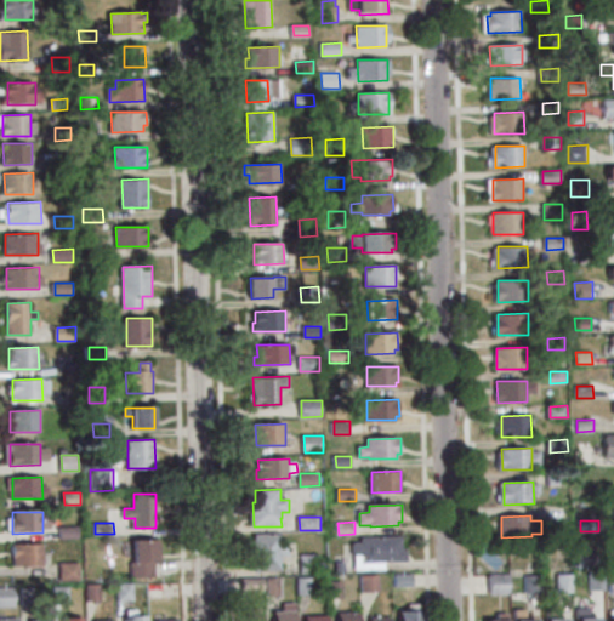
[(62,527),(79,527),(79,537),(62,537),(62,527)]
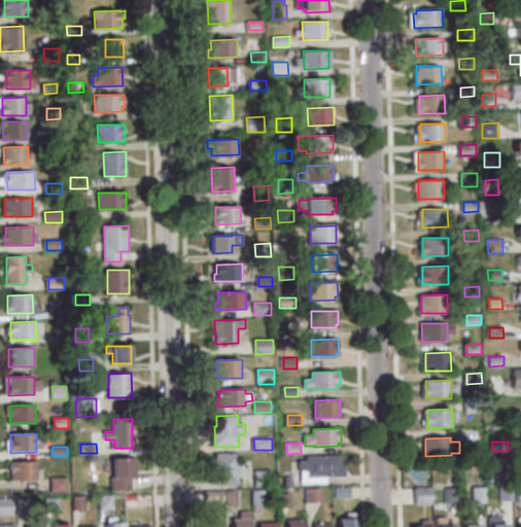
[(238,453),(239,461),(245,461),(246,471),(239,471),(239,483),(218,484),(217,453),(238,453)]
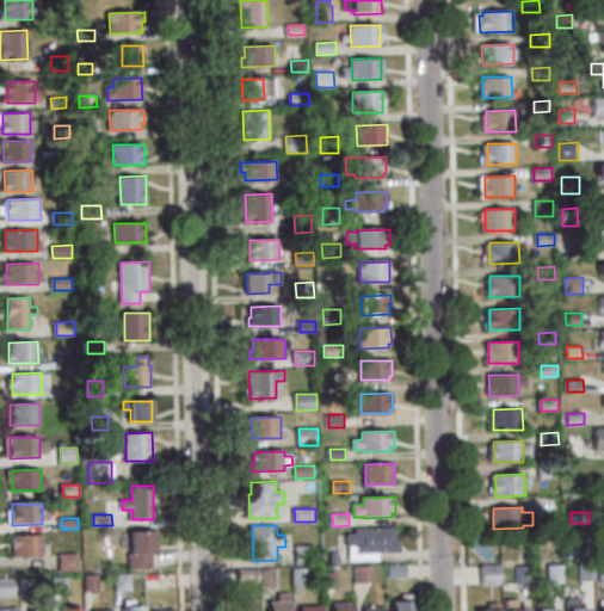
[(395,528),(396,541),(400,541),(401,551),(357,553),(357,544),(349,545),(349,535),(357,535),(357,529),(395,528)]
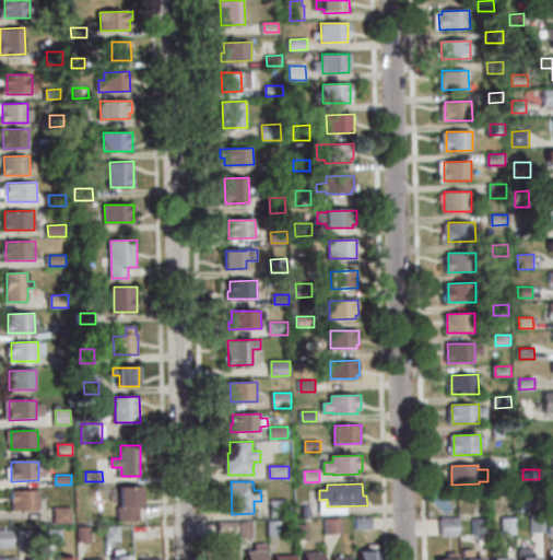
[(121,488),(141,488),(141,506),(139,506),(139,518),(119,518),(119,508),(121,508),(121,488)]
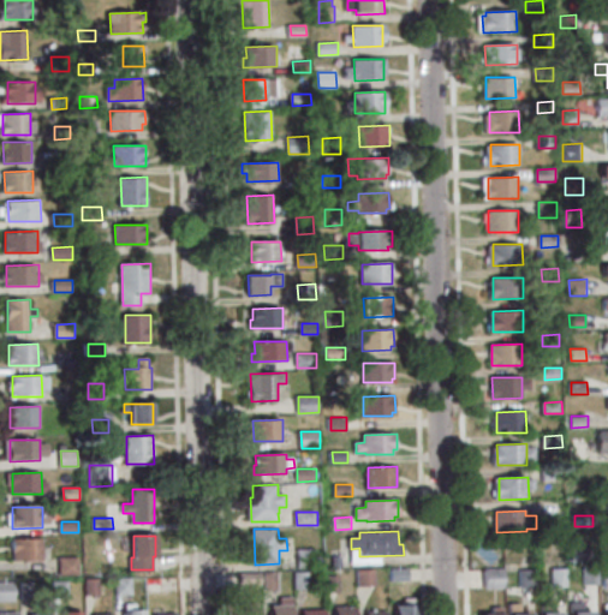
[(15,539),(43,538),(45,560),(15,560),(15,539)]
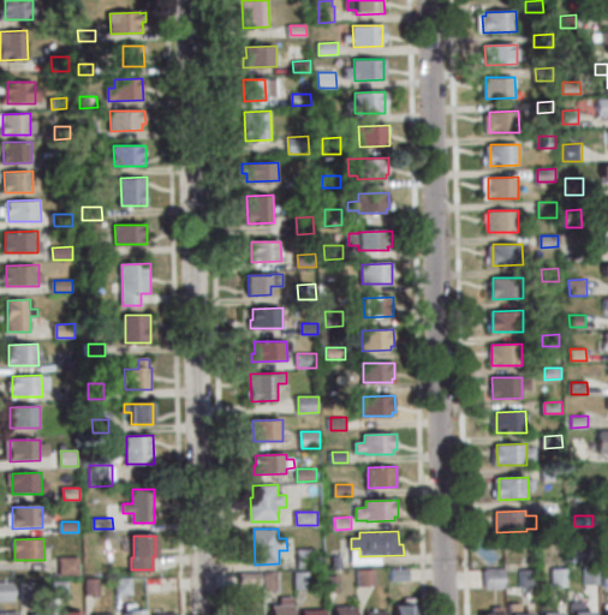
[(592,561),(574,561),(574,548),(592,548),(592,561)]
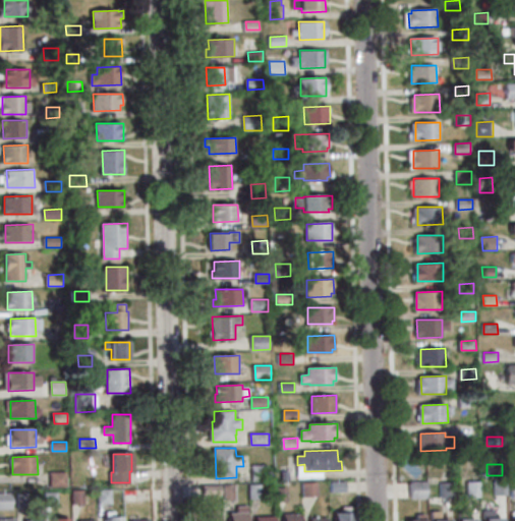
[(253,465),(269,465),(270,479),(253,479),(253,465)]
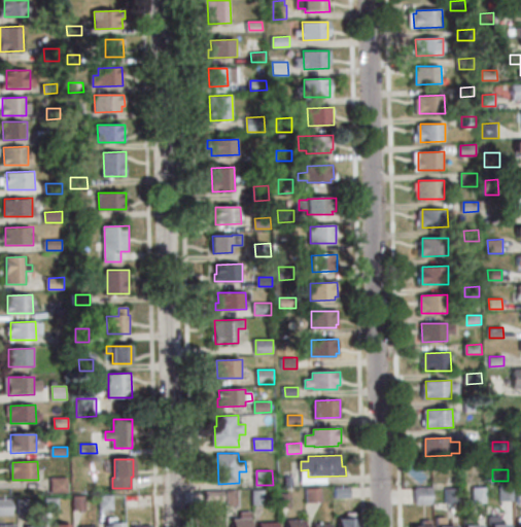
[(53,478),(69,478),(69,491),(53,492),(53,478)]
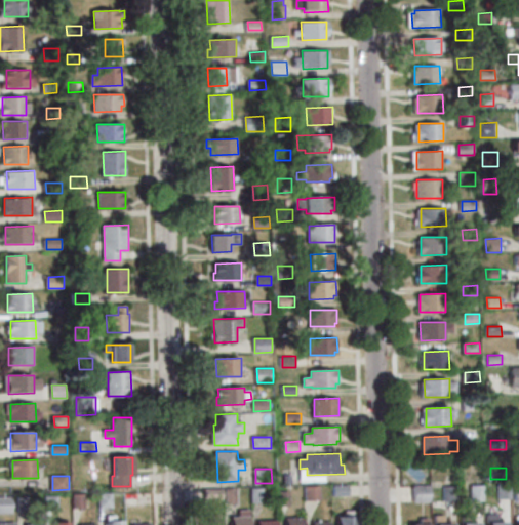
[(501,499),(501,485),(513,484),(513,499),(501,499)]
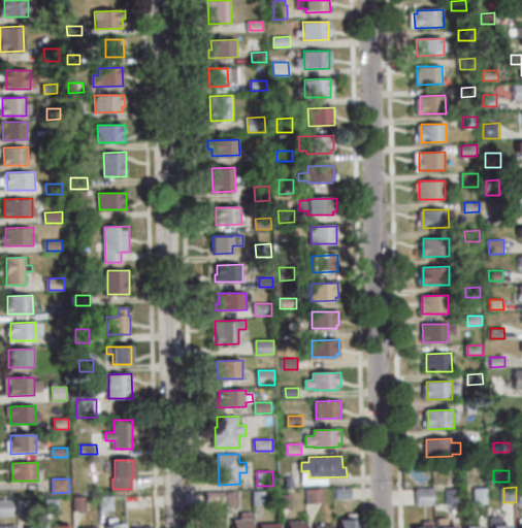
[(337,499),(337,489),(352,488),(353,499),(337,499)]
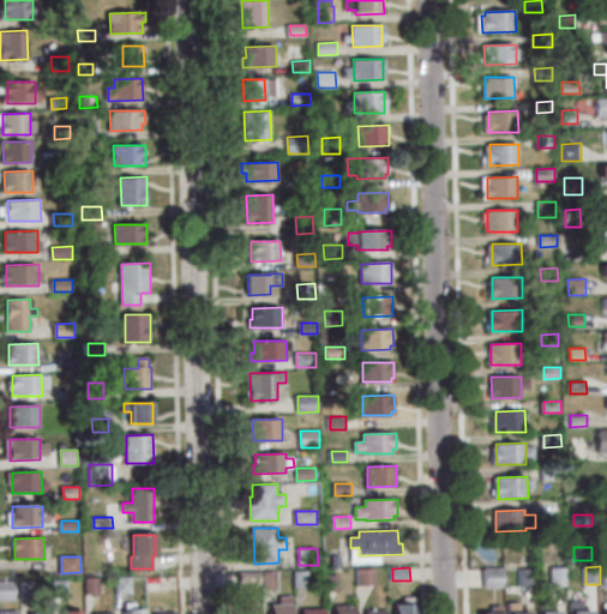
[(486,588),(486,569),(504,567),(505,588),(486,588)]
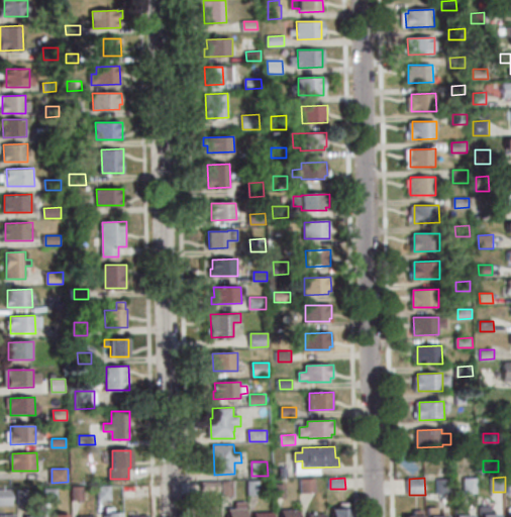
[(439,479),(452,479),(452,493),(440,493),(439,479)]
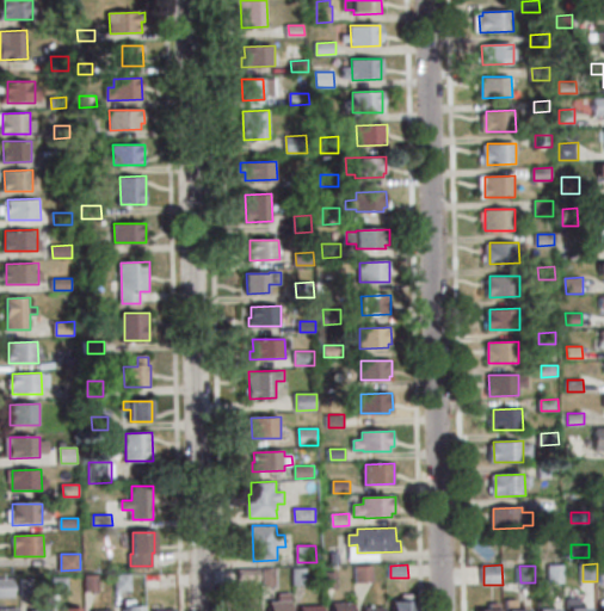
[(550,584),(549,566),(565,566),(566,582),(550,584)]
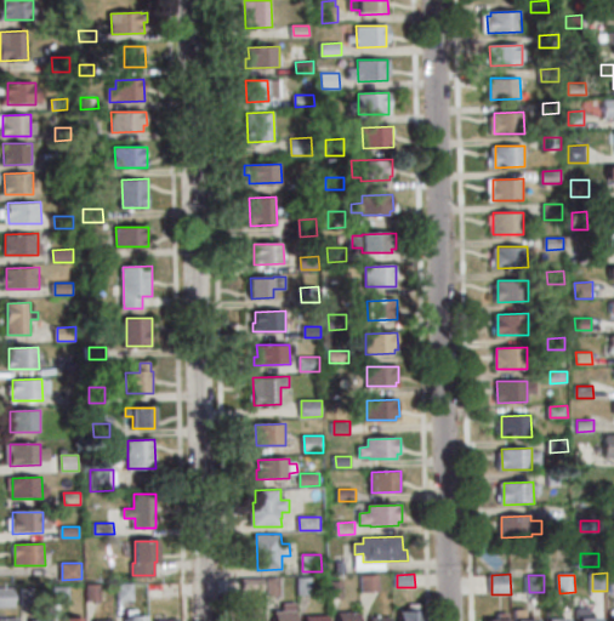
[(363,576),(380,576),(380,591),(363,592),(363,576)]
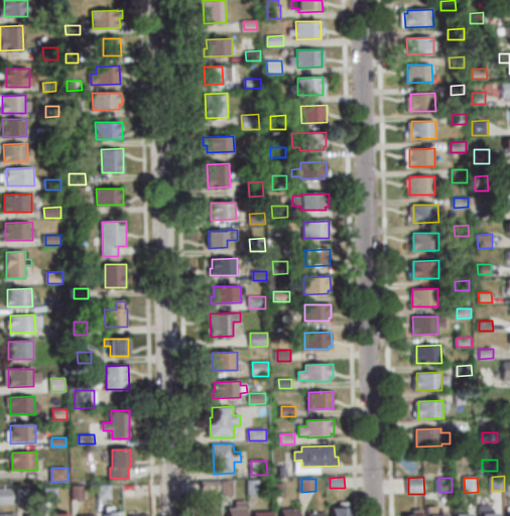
[(224,495),(224,481),(234,480),(234,495),(224,495)]
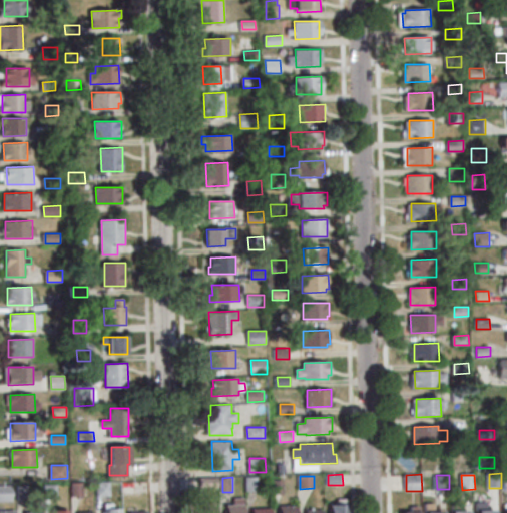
[(261,477),(262,491),(247,492),(246,477),(261,477)]
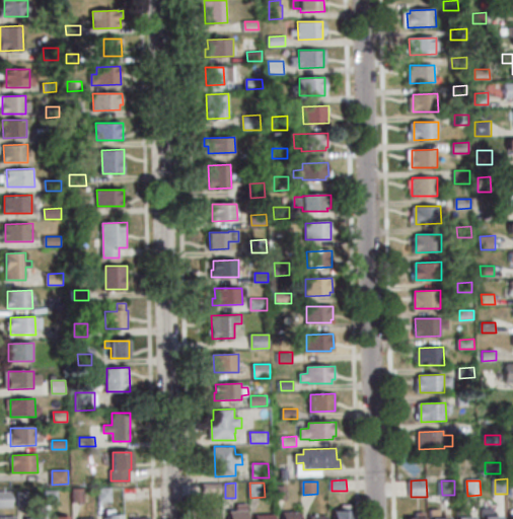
[(203,485),(221,484),(222,495),(204,495),(203,485)]
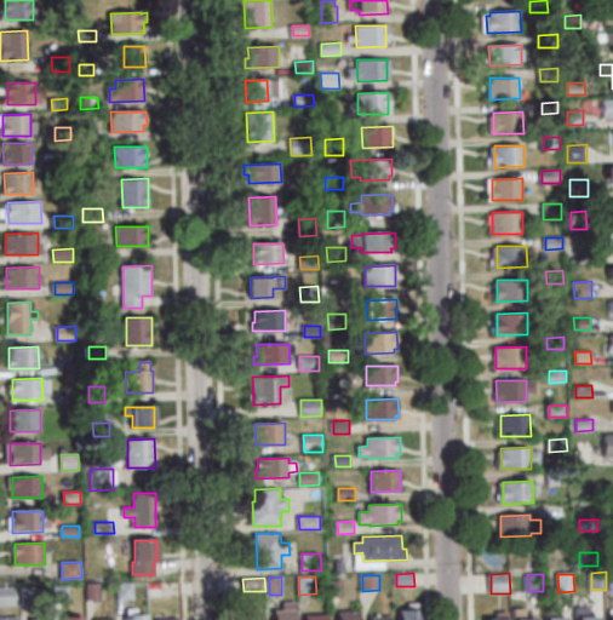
[(331,597),(331,580),(343,580),(344,597),(331,597)]
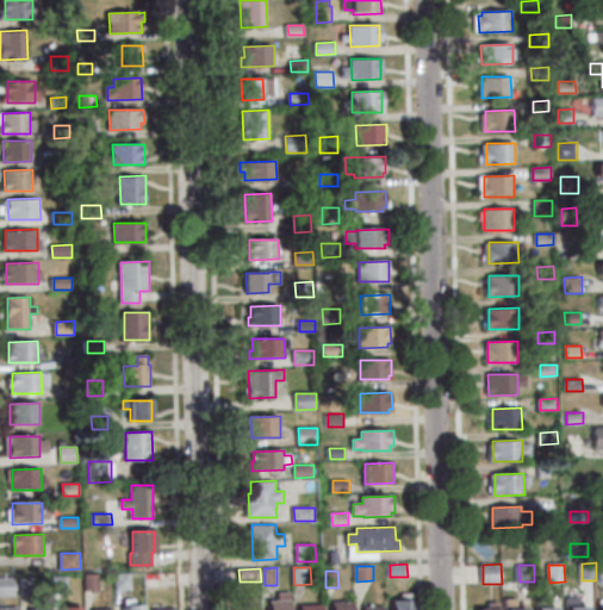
[(132,573),(132,590),(117,590),(117,573),(132,573)]
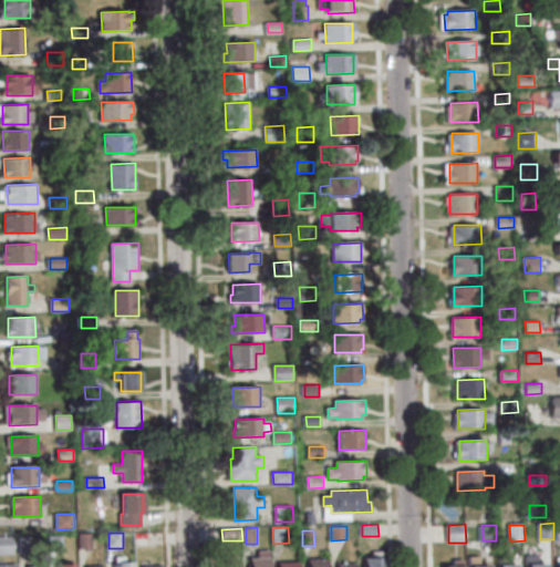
[(93,549),(81,549),(81,534),(93,534),(93,549)]
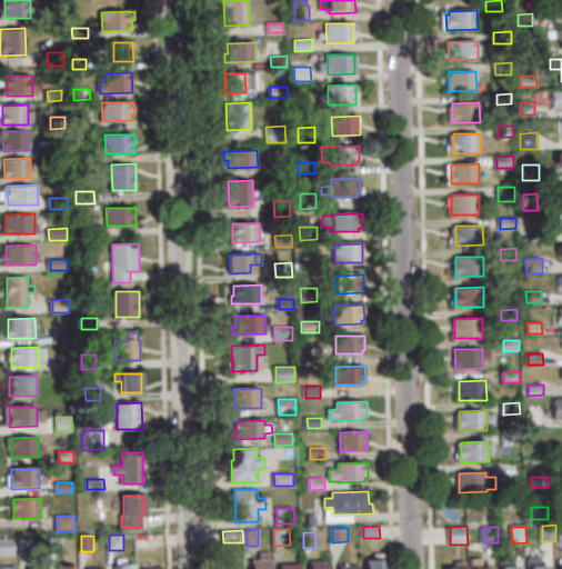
[(0,538),(13,538),(14,556),(0,556),(0,538)]
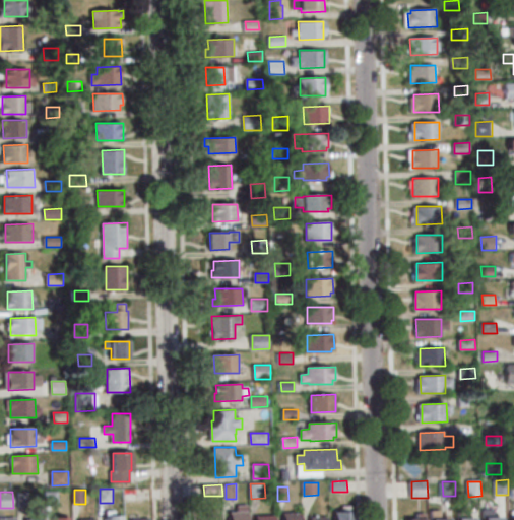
[(28,506),(19,506),(18,492),(28,492),(28,506)]
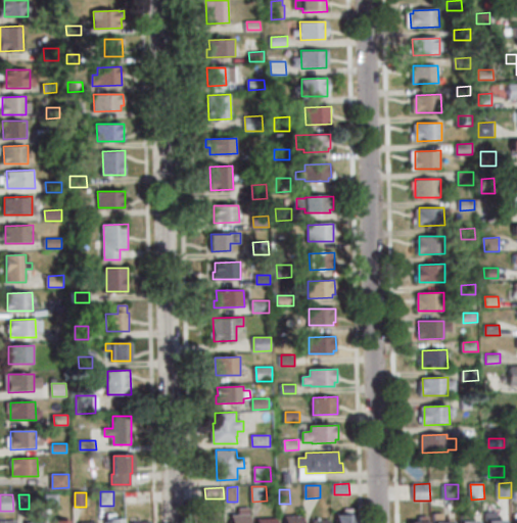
[(59,494),(59,508),(47,508),(46,494),(59,494)]
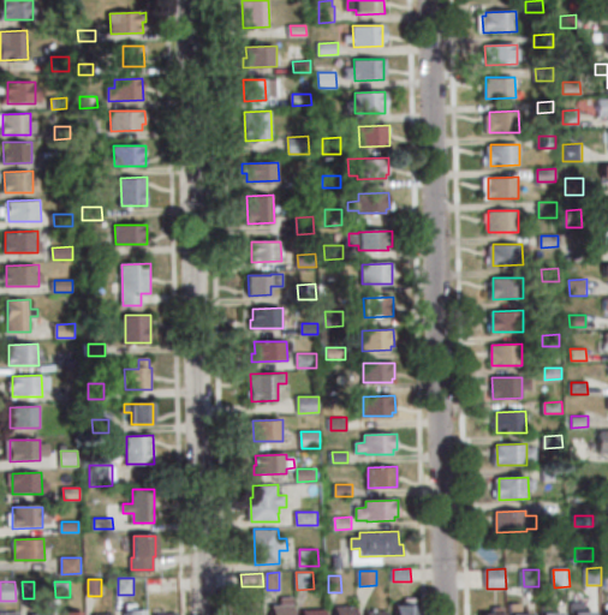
[(292,614),(272,614),(272,607),(281,607),(281,598),(292,598),(292,614)]
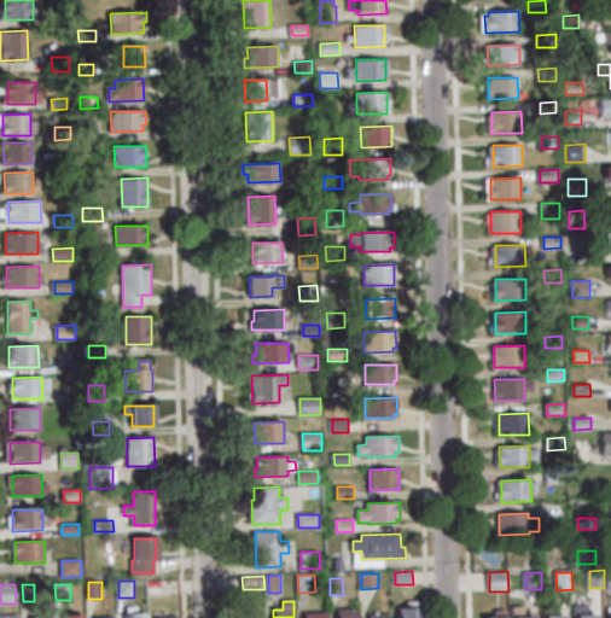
[(601,617),(601,612),(591,612),(591,604),(580,604),(579,617),(601,617)]
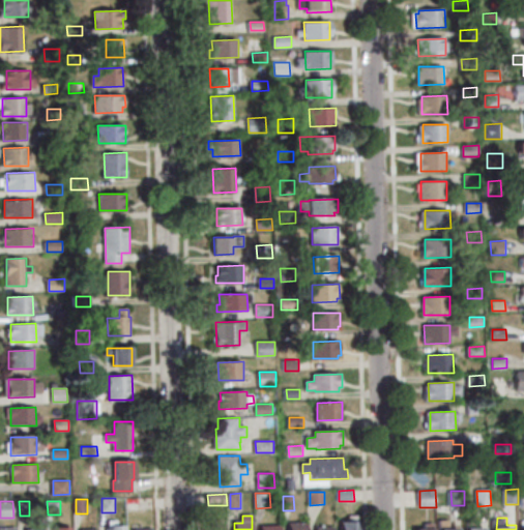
[(345,529),(365,529),(365,519),(345,519),(345,529)]
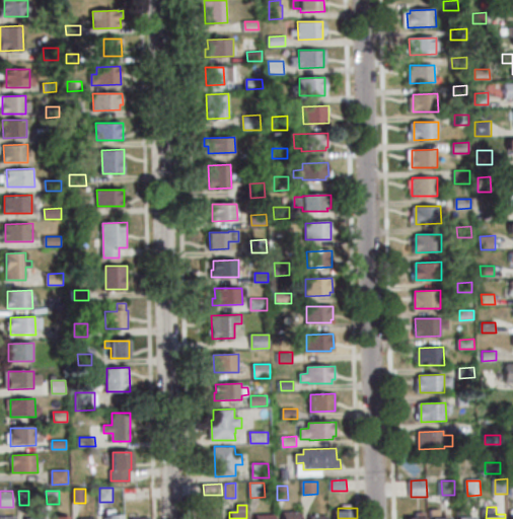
[(108,518),(128,518),(129,509),(110,509),(108,518)]
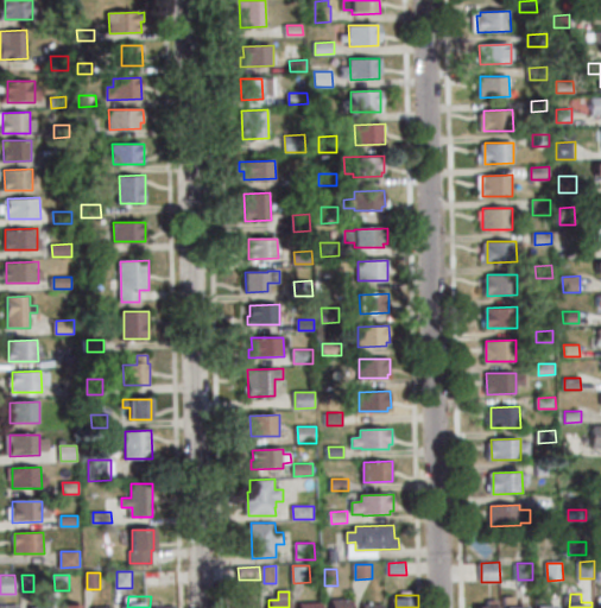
[(530,607),(531,605),(519,605),(519,596),(510,596),(508,607),(530,607)]
